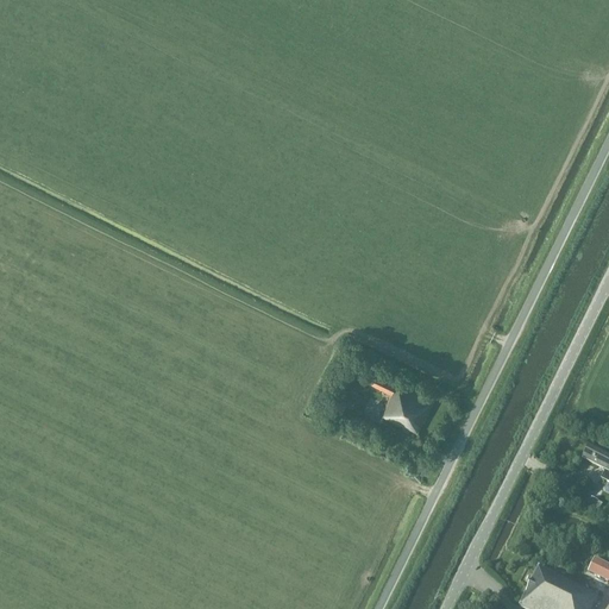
[(416,433),(434,397),(419,390),(418,394),(376,372),(370,384),(390,394),(384,407),(387,407),(382,416),(416,433)]
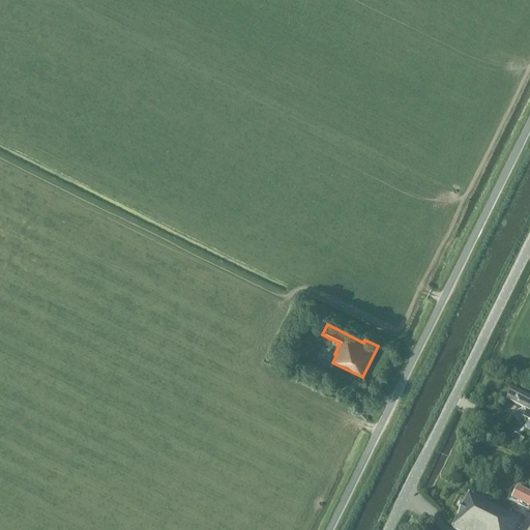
[(529,395),(512,387),(506,401),(526,410),(523,417),(529,420),(529,395)]
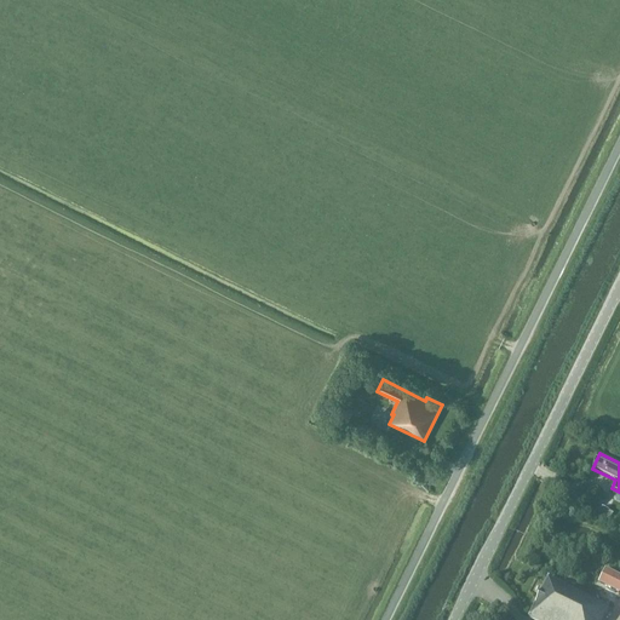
[(596,520),(600,521),(603,523),(607,524),(613,514),(601,507),(596,520)]
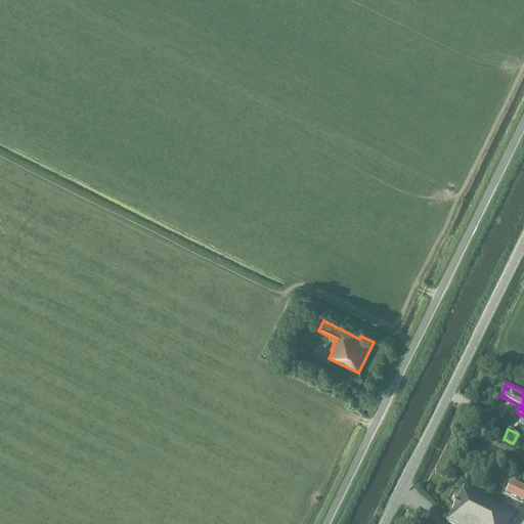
[(523,488),(510,482),(505,493),(523,501),(523,488)]
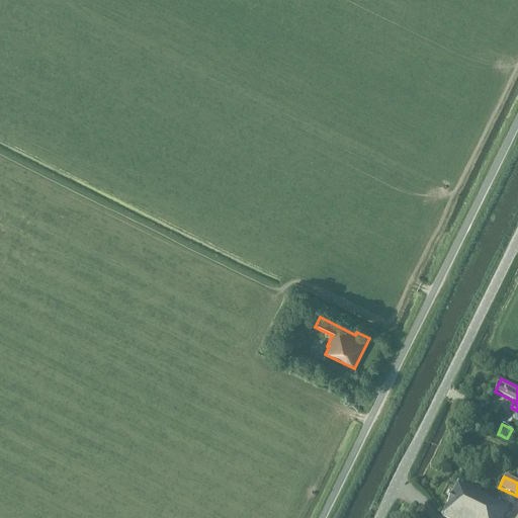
[(509,507),(509,505),(505,503),(504,505),(457,483),(441,517),(444,517),(503,517),(509,507)]
